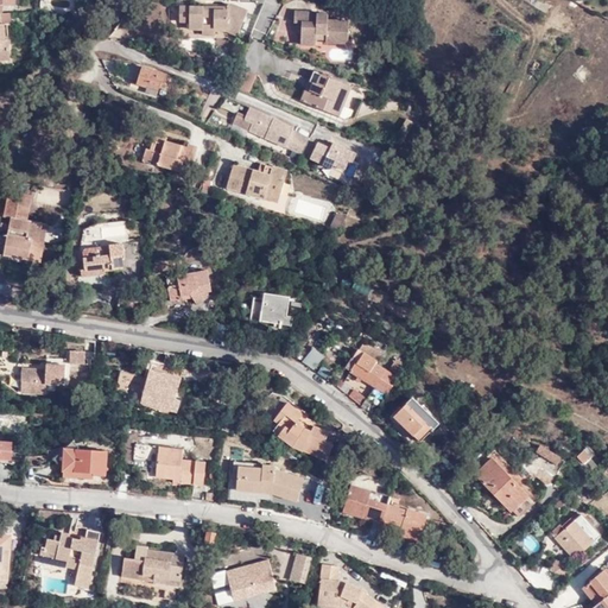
[(0,0),(0,13),(1,14),(2,5),(16,5),(16,0),(0,0)]
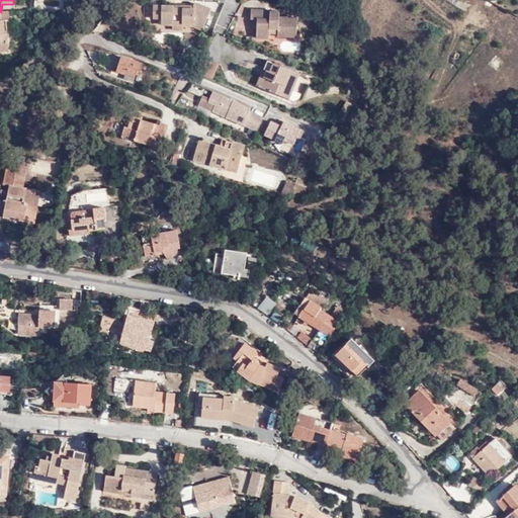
[(192,6),(181,6),(181,9),(171,9),(171,6),(152,6),(152,18),(160,19),(160,24),(171,25),(171,30),(181,30),(181,26),(191,26),(201,30),(209,9),(196,3),(194,4),(193,5),(192,6)]
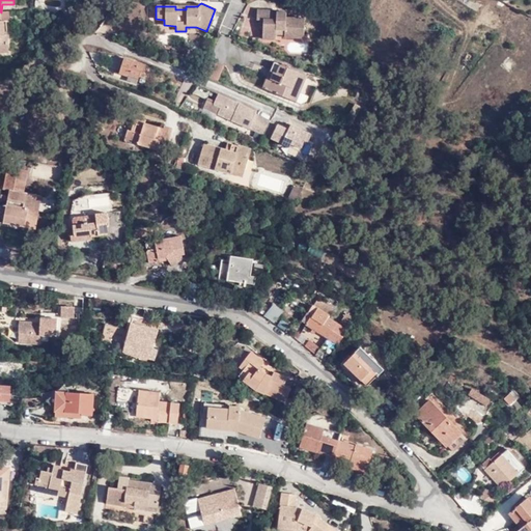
[(508,9),(500,24),(507,28),(515,14),(508,9)]
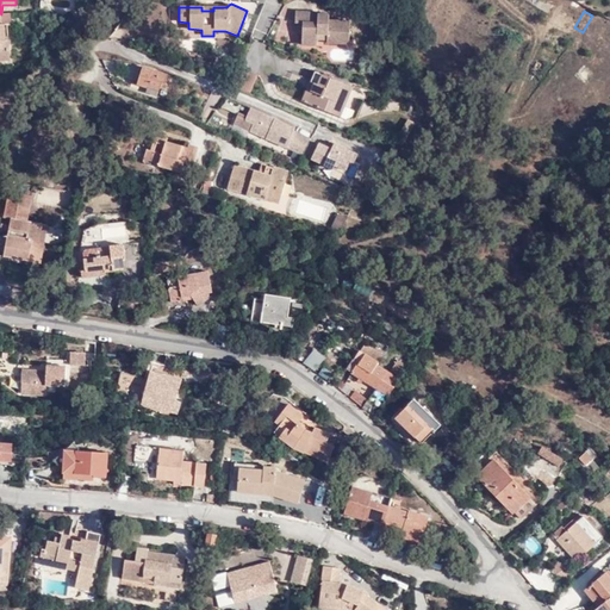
[(293,24),(296,24),(302,24),(300,30),(300,45),(315,48),(316,36),(325,36),(324,44),(347,45),(349,23),(328,22),(328,16),(317,16),(317,13),(294,12),(293,24)]
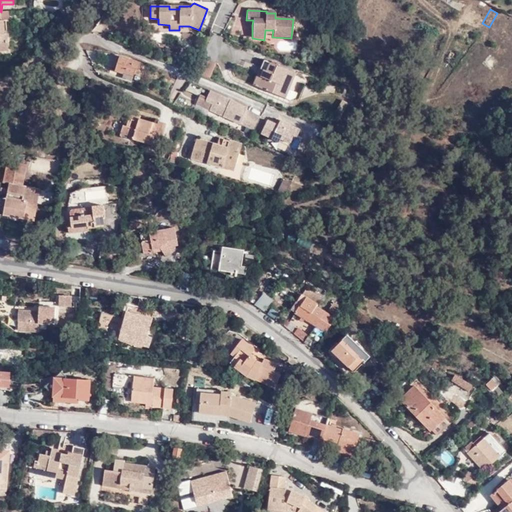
[(9,20),(9,11),(1,12),(0,11),(0,51),(8,51),(7,34),(4,34),(4,21),(9,20)]
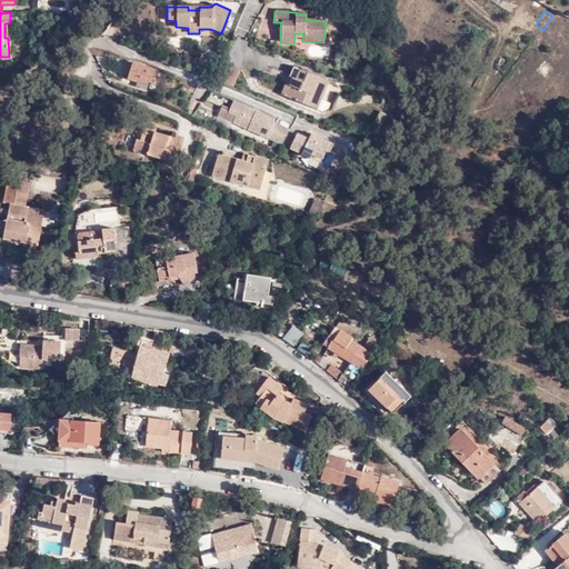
[(536,26),(520,18),(517,25),(531,33),(536,26)]
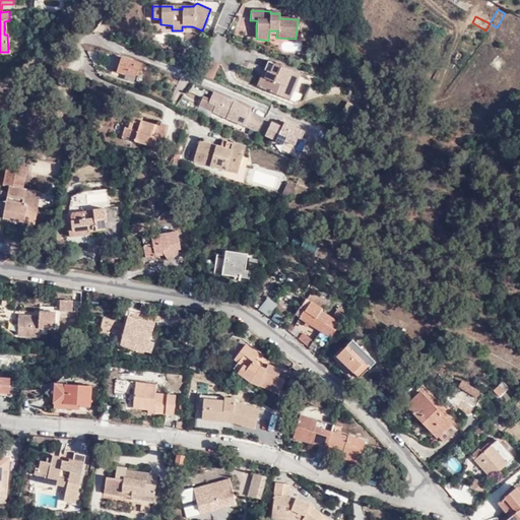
[(180,57),(188,61),(192,50),(184,47),(180,57)]
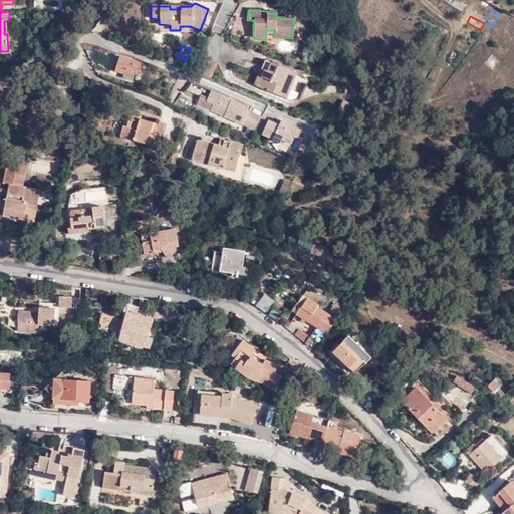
[(139,71),(142,62),(120,55),(114,71),(124,74),(123,78),(132,81),(135,70),(139,71)]
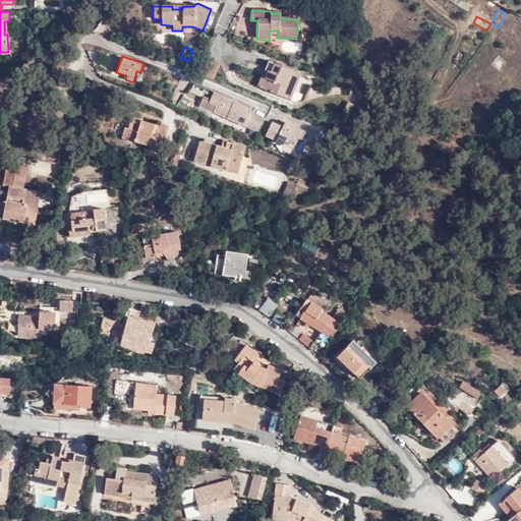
[(203,58),(196,74),(198,75),(204,63),(205,60),(203,58)]
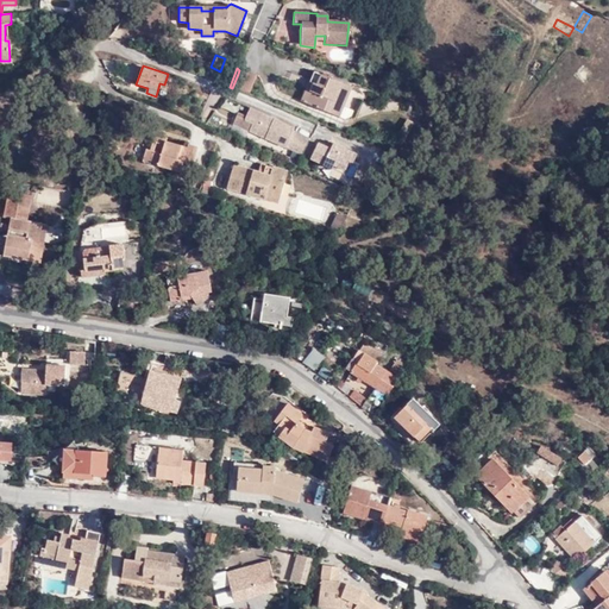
[(238,74),(232,88),(248,94),(255,76),(239,70),(238,74)]
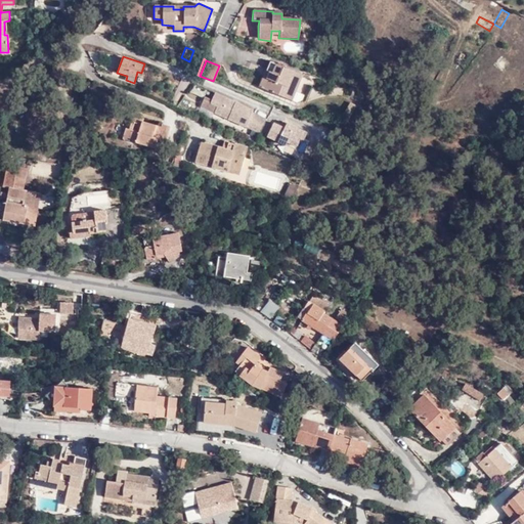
[(268,73),(262,90),(290,102),(300,77),(268,62),(265,72),(268,73)]
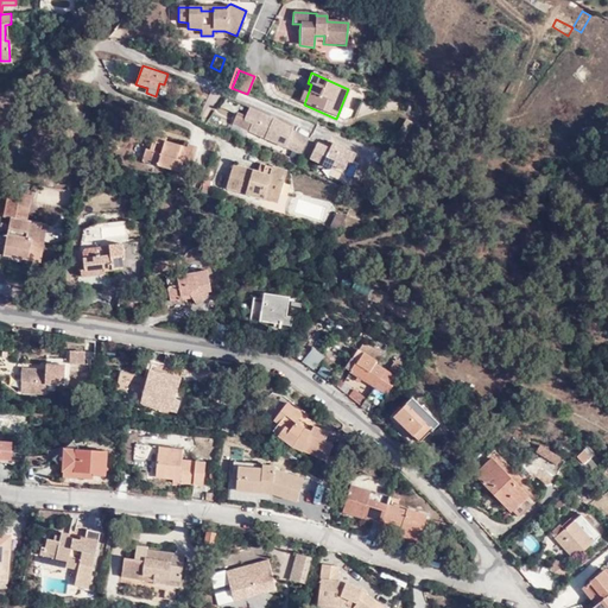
[(298,102),(304,105),(311,84),(308,83),(298,102)]
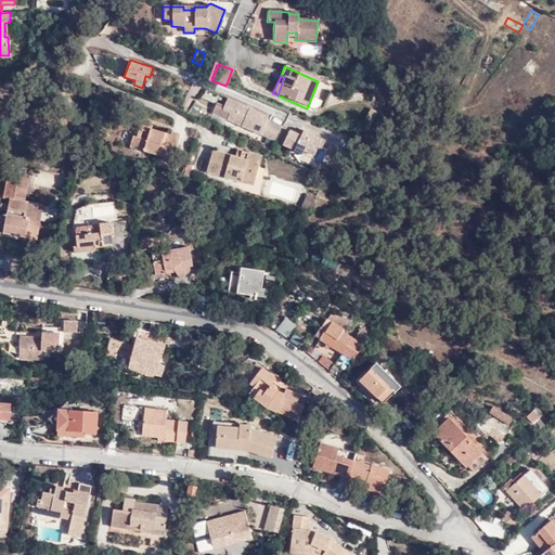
[(229,121),(275,144),(281,132),(283,130),(268,121),(269,118),(230,100),(226,108),(224,111),(232,115),(229,121)]
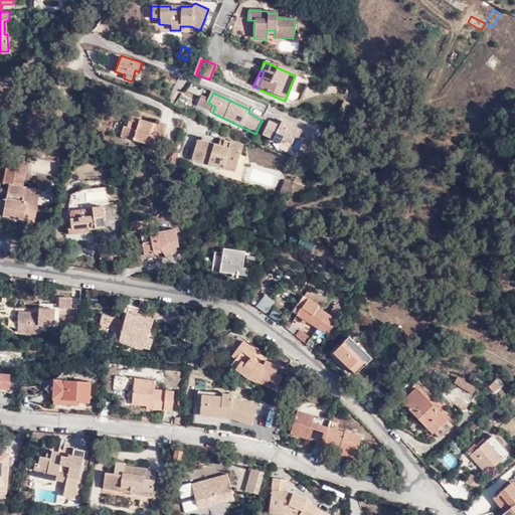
[(0,109),(6,111),(8,96),(0,94),(0,109)]
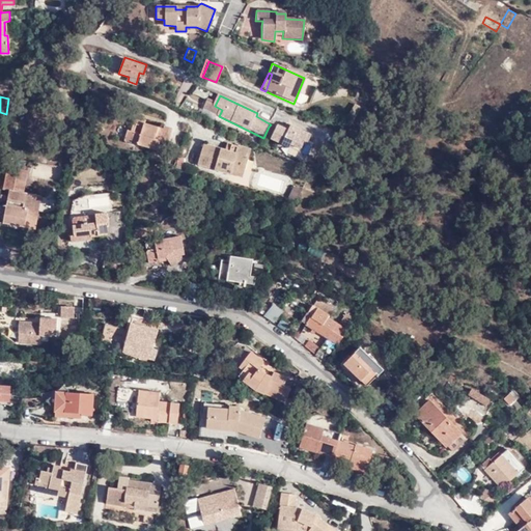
[(205,109),(219,116),(222,110),(215,106),(216,104),(210,100),(205,109)]
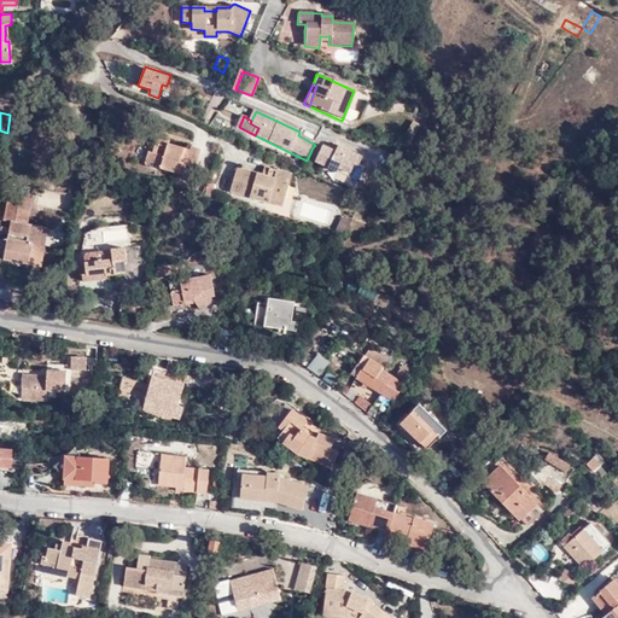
[(167,146),(167,143),(168,139),(156,135),(155,143),(167,146)]
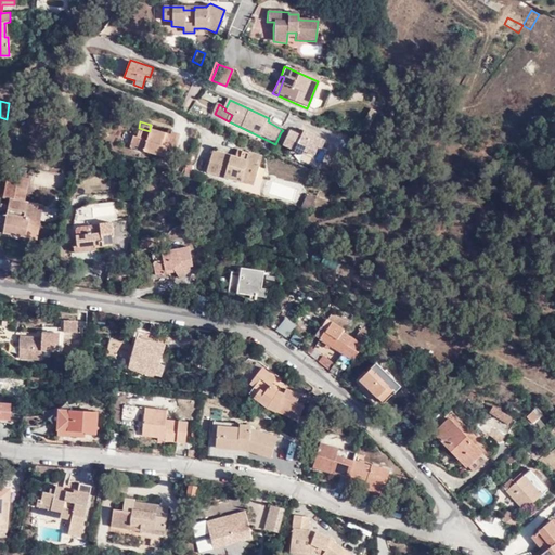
[(170,133),(150,128),(150,131),(139,128),(136,136),(132,136),(130,145),(172,157),(179,132),(171,130),(170,133)]
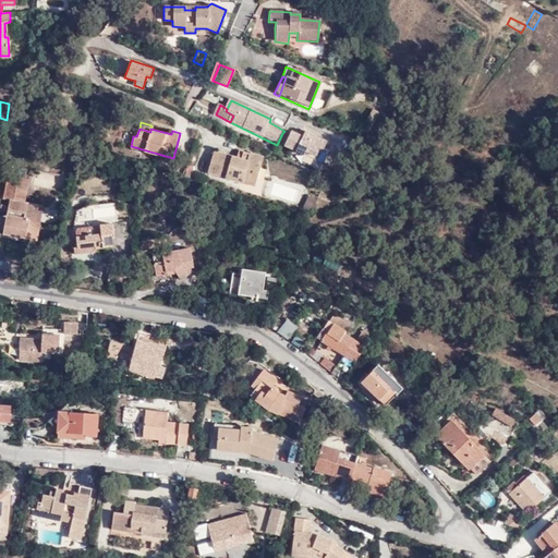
[(277,145),(284,148),(291,136),(282,133),(277,145)]
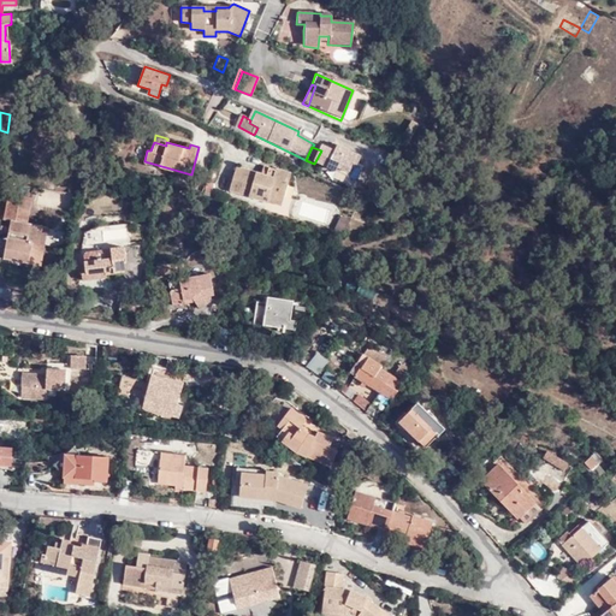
[(321,150),(314,164),(336,175),(338,171),(348,177),(354,167),(356,170),(361,160),(339,148),(335,154),(323,148),(321,150)]
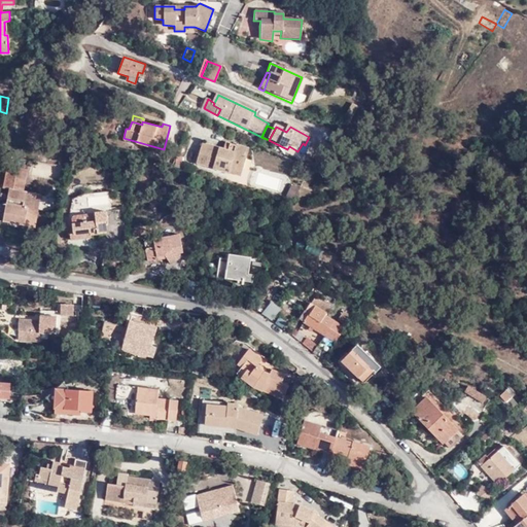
[(196,163),(230,172),(231,166),(242,169),(248,148),(230,143),(227,151),(223,150),(202,143),(196,163)]
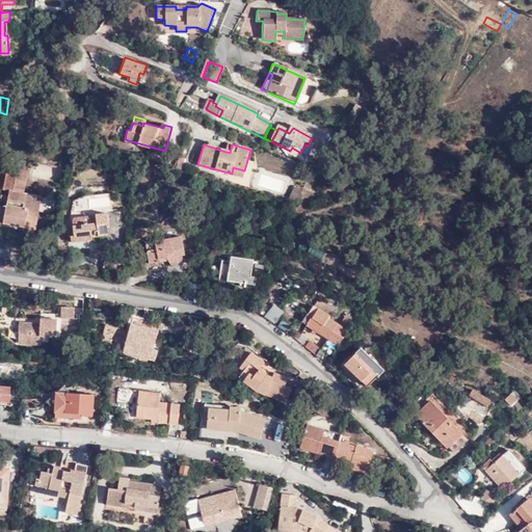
[(178,157),(175,168),(183,170),(185,165),(182,165),(183,159),(178,157)]
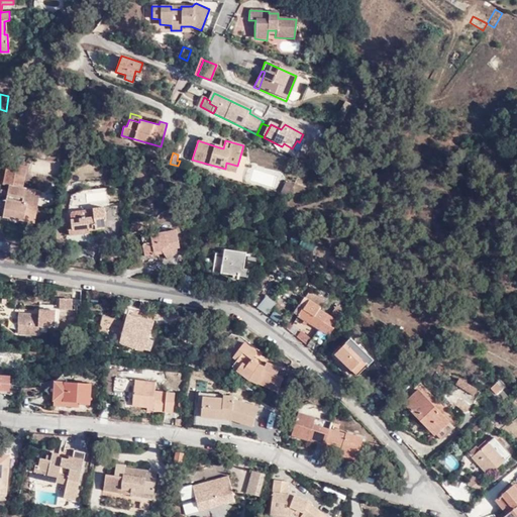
[(33,190),(21,187),(17,186),(21,165),(6,162),(2,185),(8,186),(1,217),(15,220),(16,217),(21,218),(21,221),(31,223),(35,205),(30,204),(33,190)]
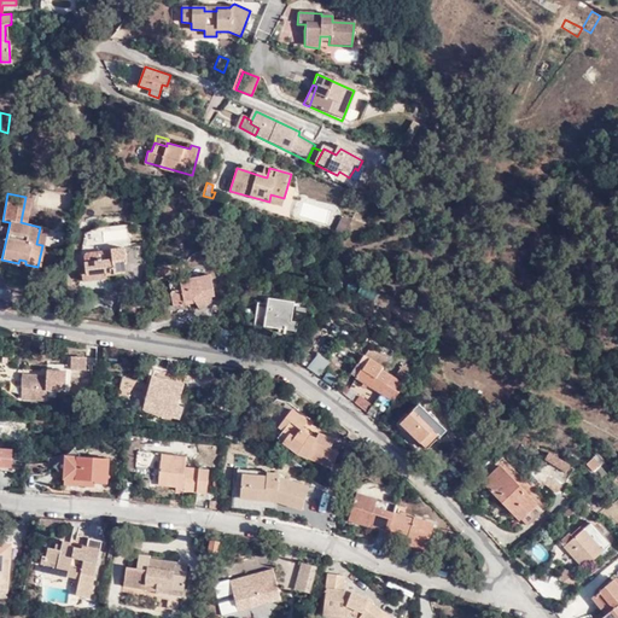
[(270,194),(269,202),(283,205),(284,198),(270,194)]
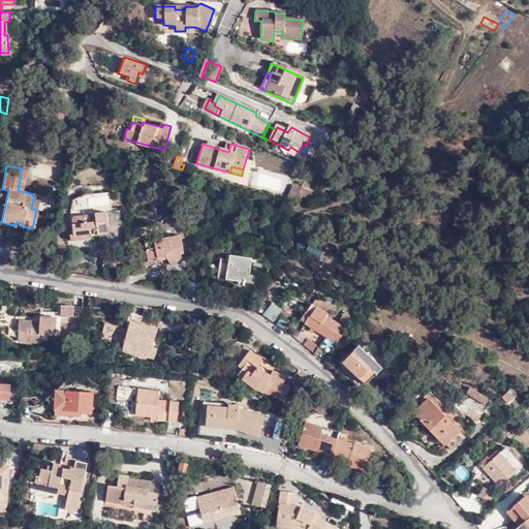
[(18,190),(22,191),(26,169),(22,168),(18,190)]
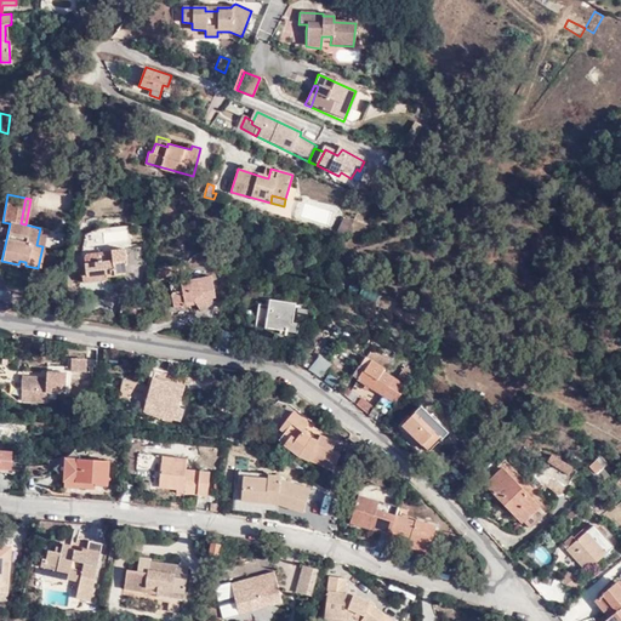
[(345,220),(337,234),(345,238),(353,223),(345,220)]
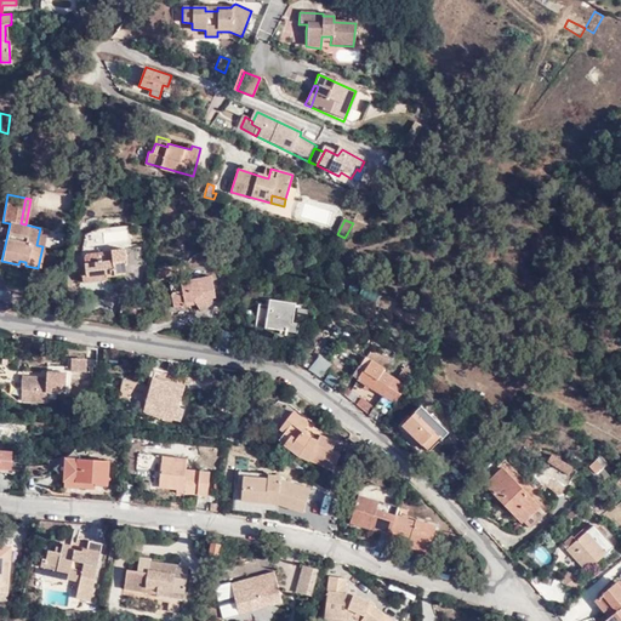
[(46,229),(40,228),(36,245),(43,246),(46,229)]
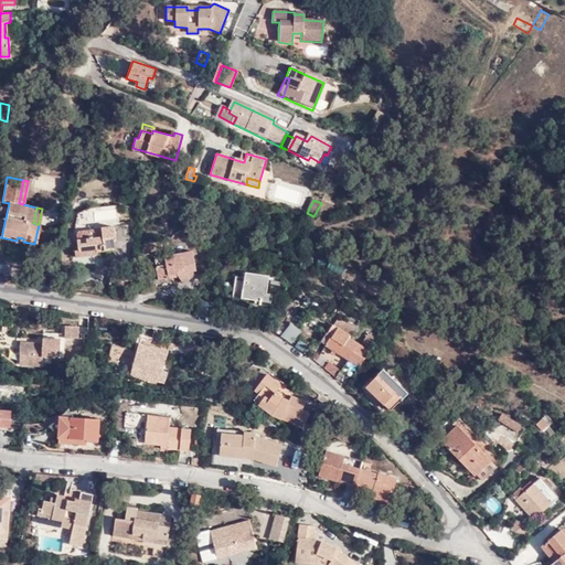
[(97,252),(98,252),(115,249),(113,236),(115,236),(114,227),(102,228),(103,232),(91,233),(91,231),(77,233),(78,252),(96,249),(97,252)]
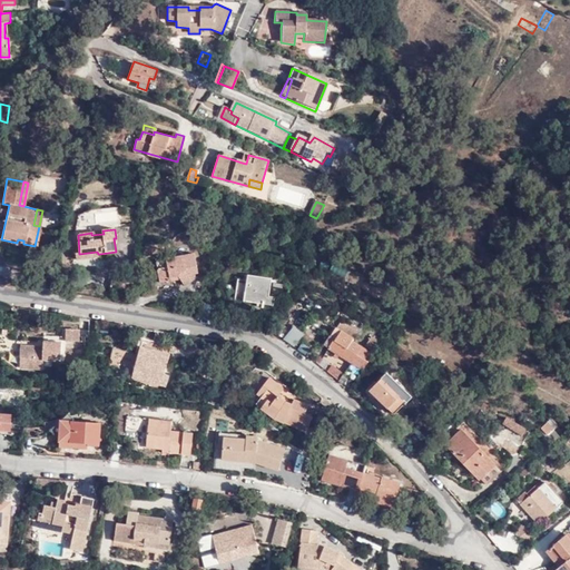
[(198,267),(196,255),(157,262),(161,284),(180,278),(185,286),(192,281),(185,271),(198,267)]
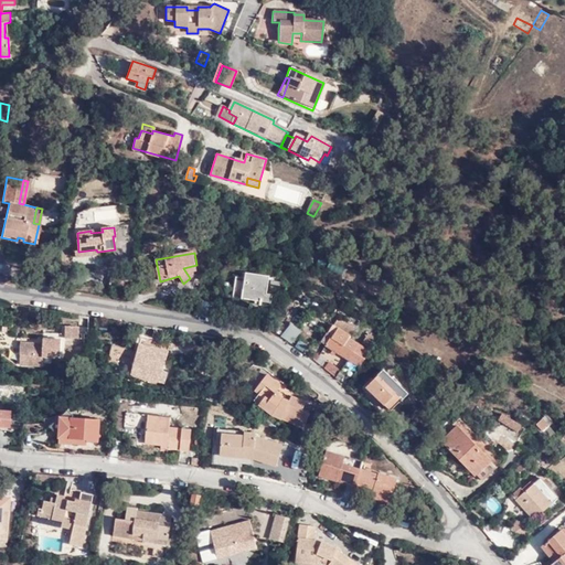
[(245,272),(244,279),(252,280),(251,288),(259,289),(260,288),(267,289),(269,276),(245,272)]
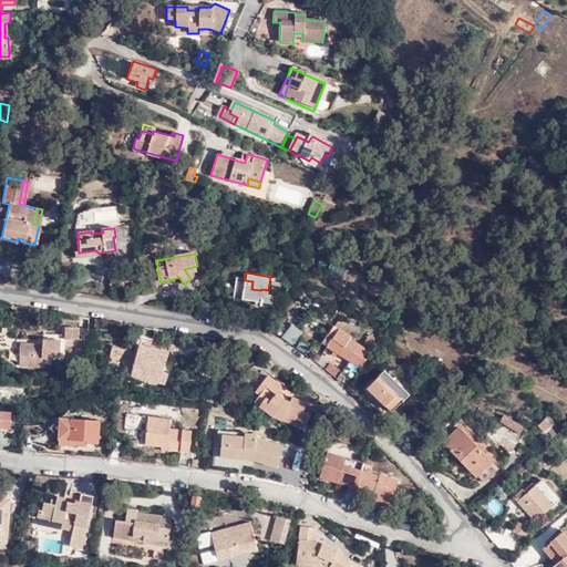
[(253,281),(245,280),(237,279),(234,300),(271,307),(272,296),(267,295),(268,290),(261,289),(260,290),(251,289),(253,281)]
